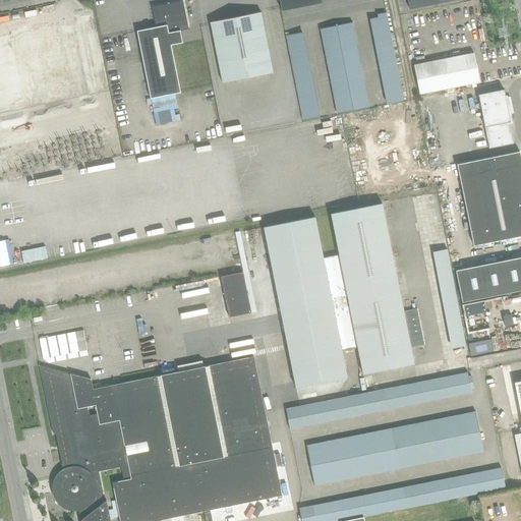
[(279,0),(281,8),(282,11),(292,9),(289,0),(279,0)]
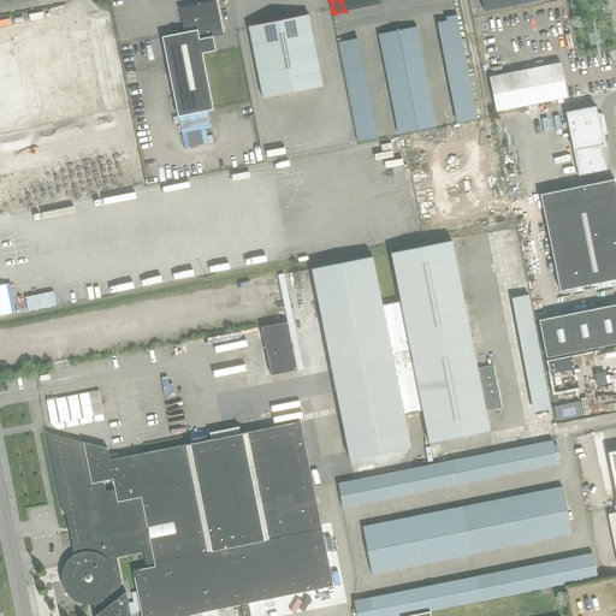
[(342,0),(345,11),(357,9),(355,0),(342,0)]
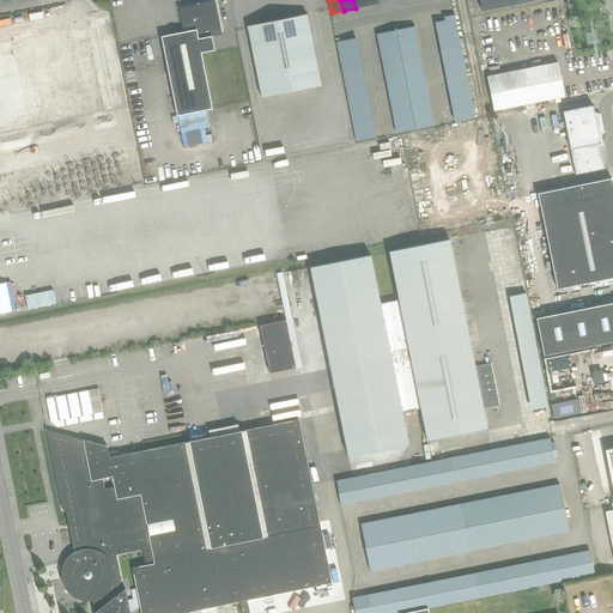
[(479,0),(481,11),(535,0),(479,0)]
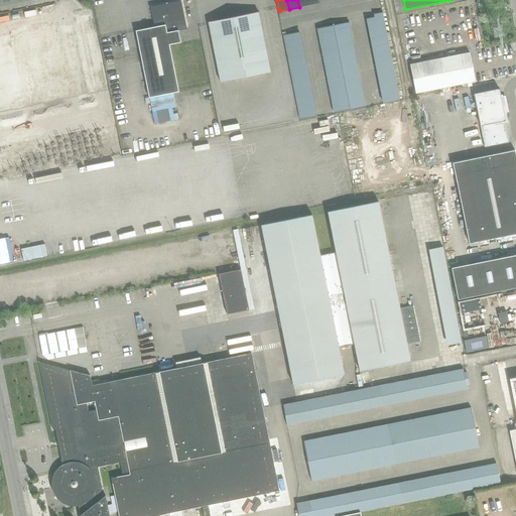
[(178,92),(169,44),(180,42),(178,30),(186,29),(180,1),(150,7),(154,27),(135,31),(149,98),(178,92)]
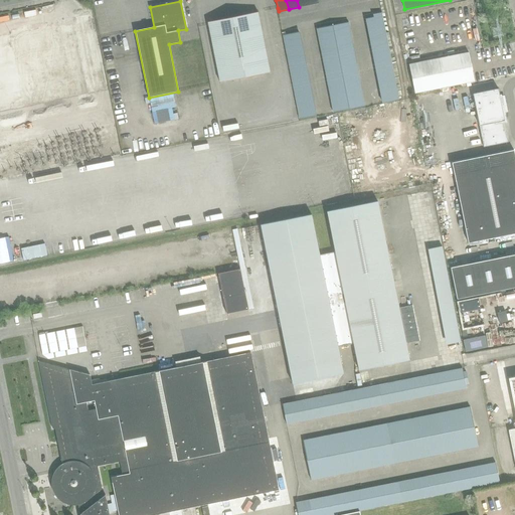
[(270,72),(258,12),(207,22),(208,24),(219,82),(270,72)]
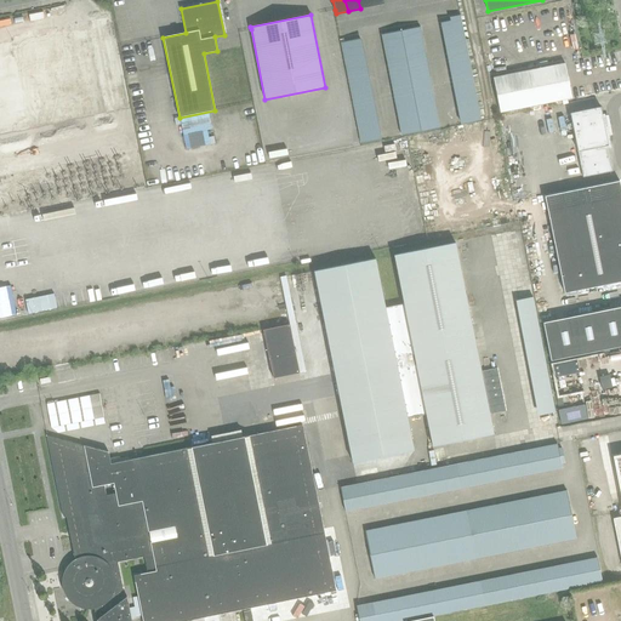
[(462,28),(460,16),(450,17),(450,21),(442,23),(443,32),(462,28)]
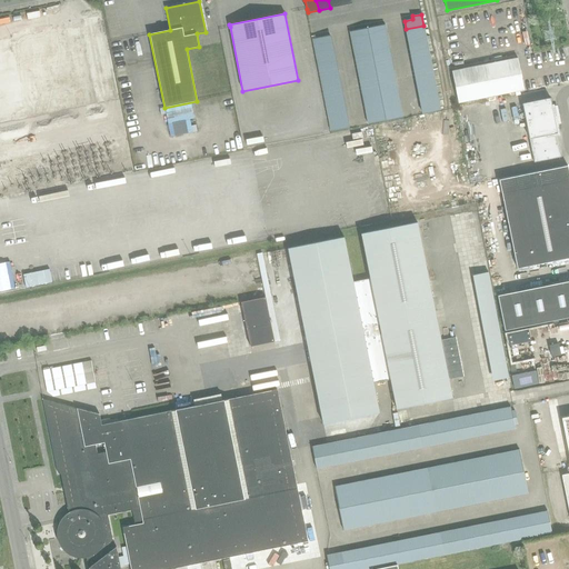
[(98,26),(69,31),(77,68),(81,67),(106,62),(98,26)]
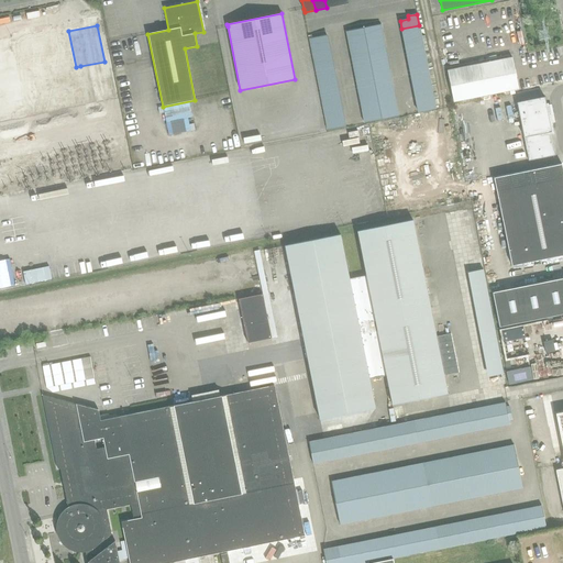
[(383,33),(381,25),(363,29),(365,36),(383,33)]
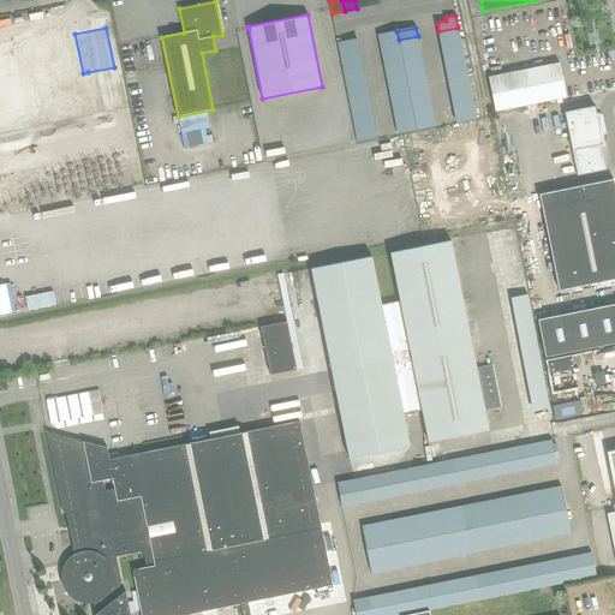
[(460,36),(458,28),(439,31),(440,40),(460,36)]
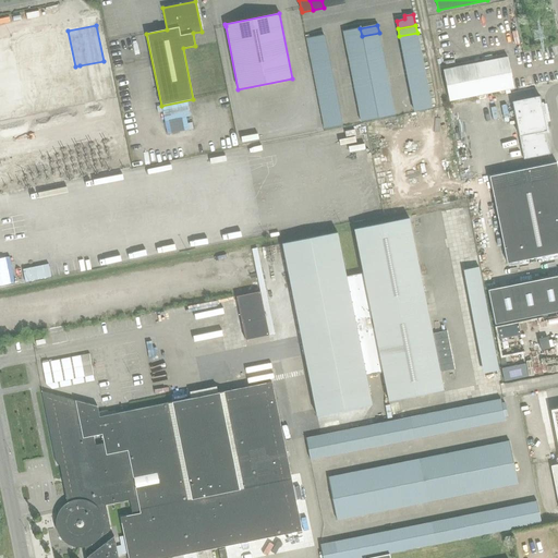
[(343,32),(344,39),(362,36),(360,28),(343,32)]
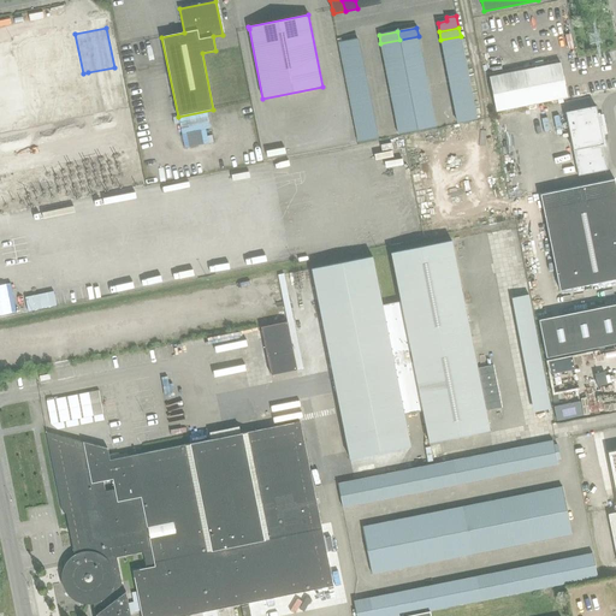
[(75,34),(45,40),(52,80),(63,77),(83,73),(75,34)]
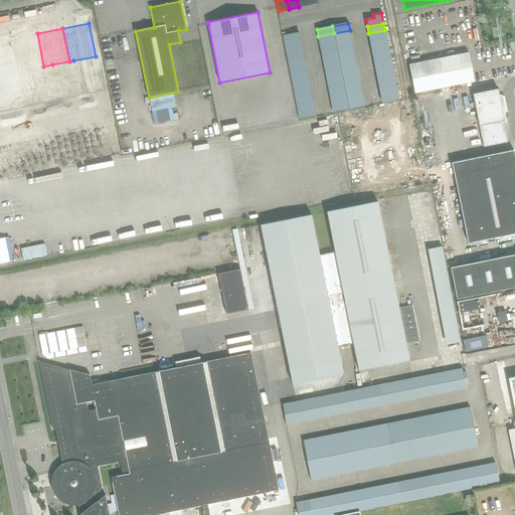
[(334,33),(335,40),(351,37),(350,30),(334,33)]
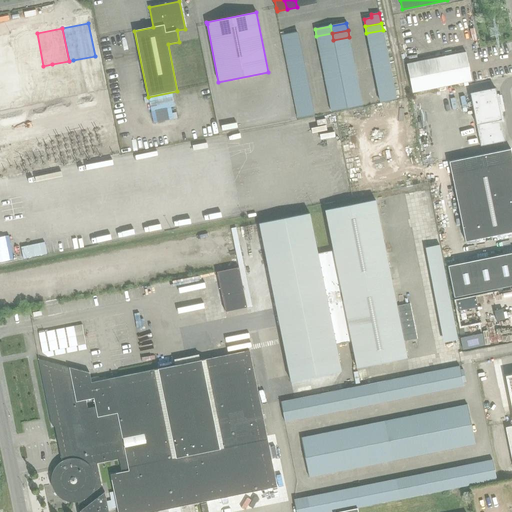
[(384,37),(383,30),(366,33),(368,40),(384,37)]
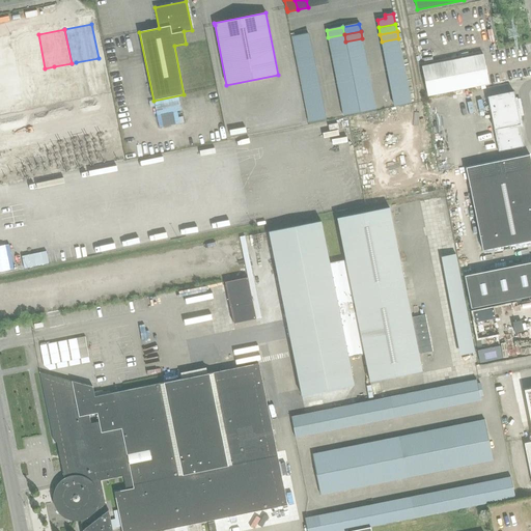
[(291,36),(292,44),(310,40),(308,33),(291,36)]
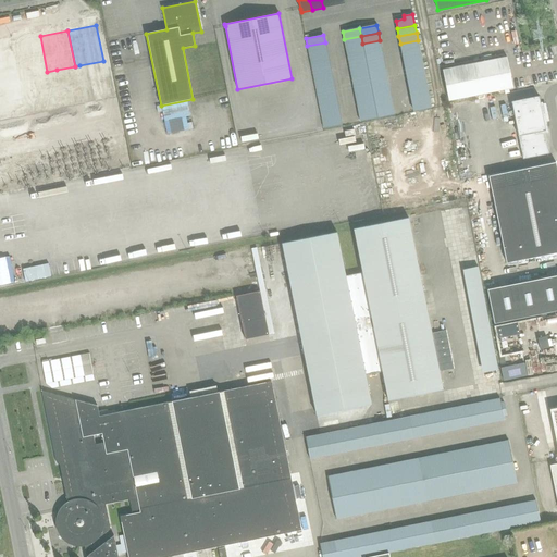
[(40,36),(12,41),(20,77),(34,75),(47,72),(40,36)]
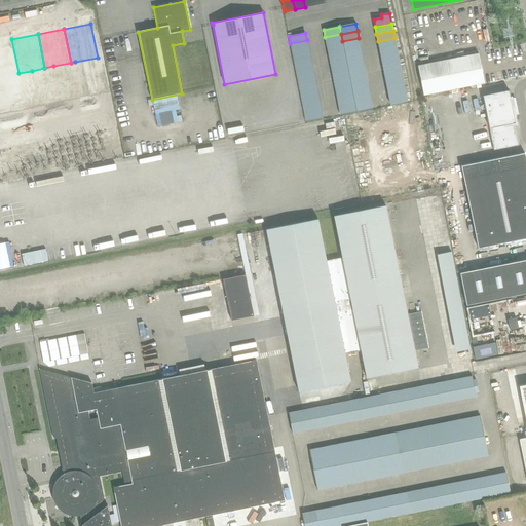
[(325,37),(326,44),(342,41),(341,34),(325,37)]
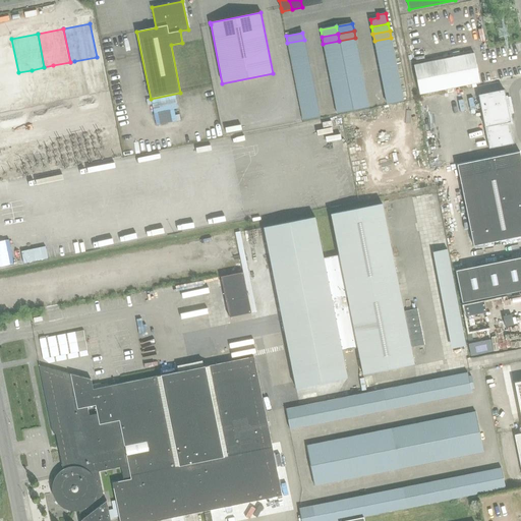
[(356,45),(355,38),(339,41),(340,47),(356,45)]
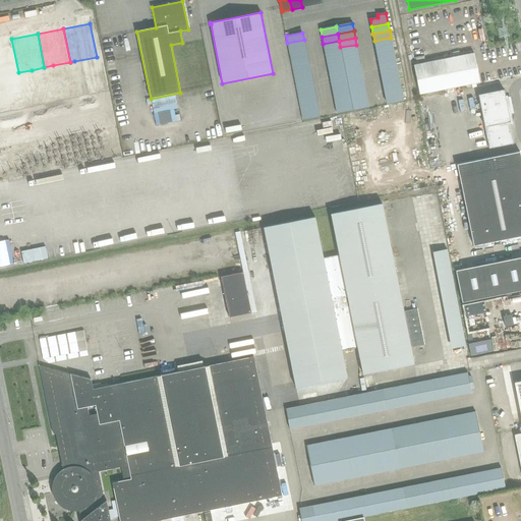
[(392,44),(391,38),(374,41),(375,48),(392,44)]
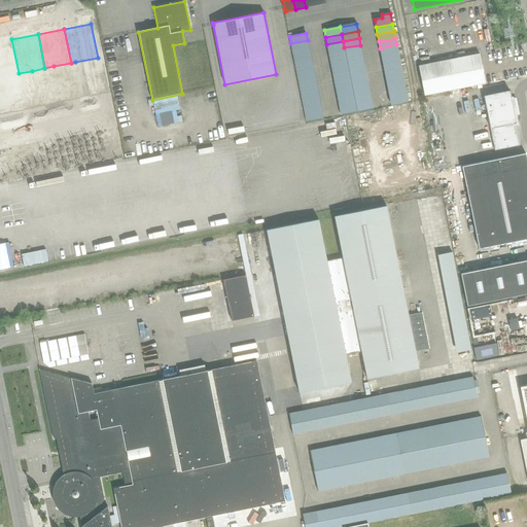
[(11,39),(0,41),(0,76),(9,75),(19,73),(11,39)]
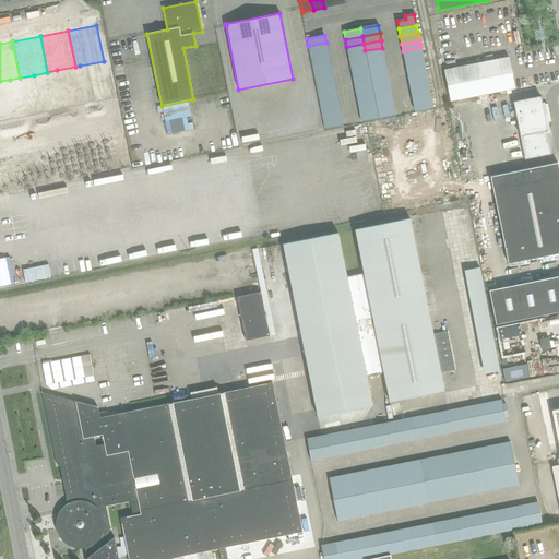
[(308,46),(310,54),(328,50),(326,43),(308,46)]
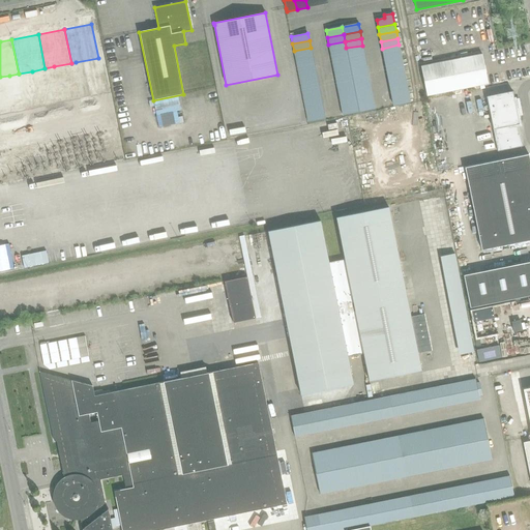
[(328,45),(330,51),(346,48),(345,41),(328,45)]
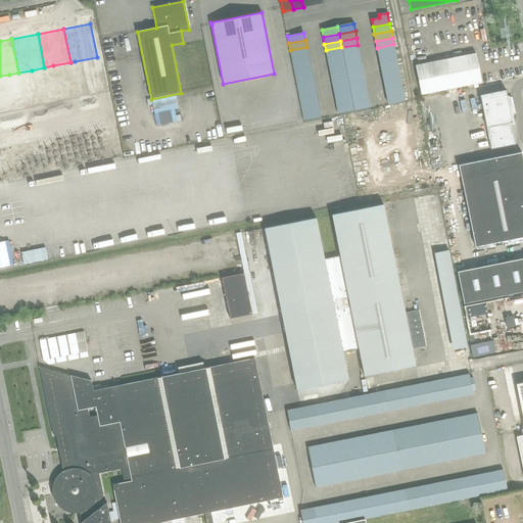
[(395,51),(393,44),(377,48),(378,55),(395,51)]
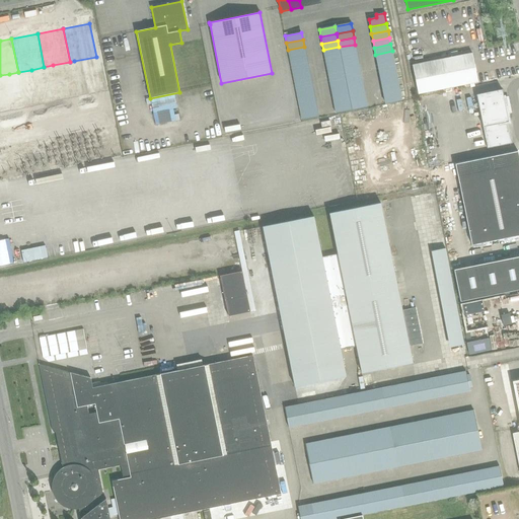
[(339,47),(341,54),(356,51),(355,45),(339,47)]
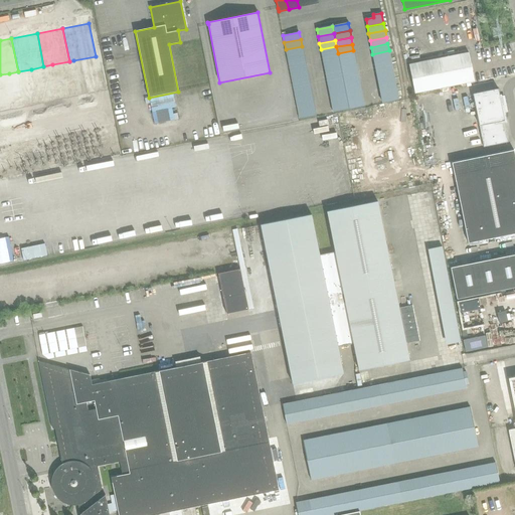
[(286,49),(287,56),(303,53),(302,46),(286,49)]
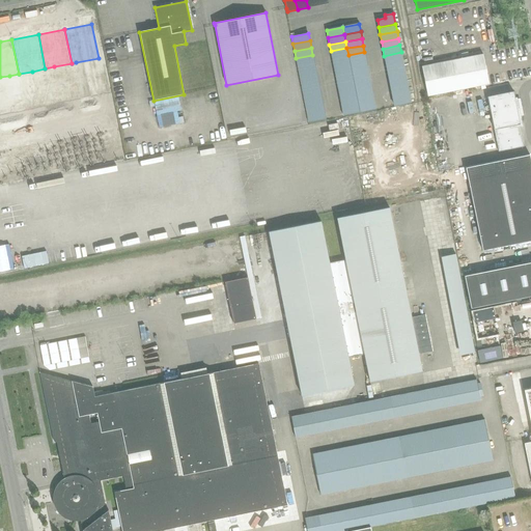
[(331,51),(332,58),(348,55),(346,48),(331,51)]
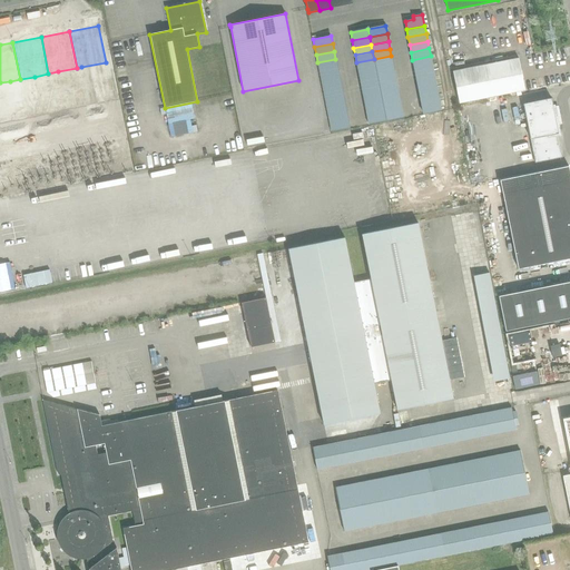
[(393,64),(391,56),(374,59),(375,67),(393,64)]
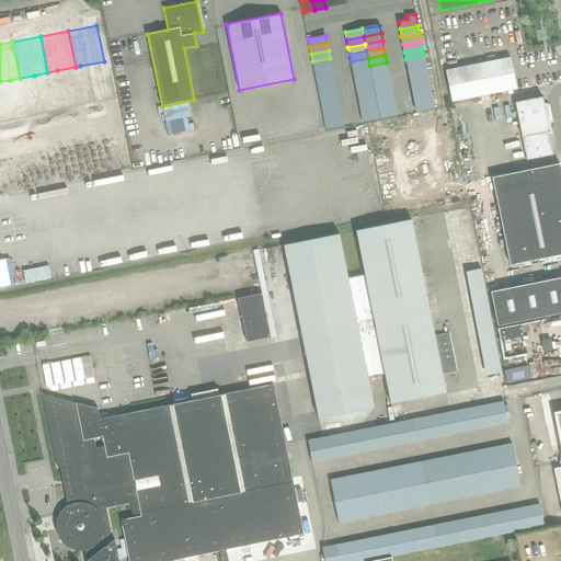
[(425,63),(424,55),(405,59),(408,67),(425,63)]
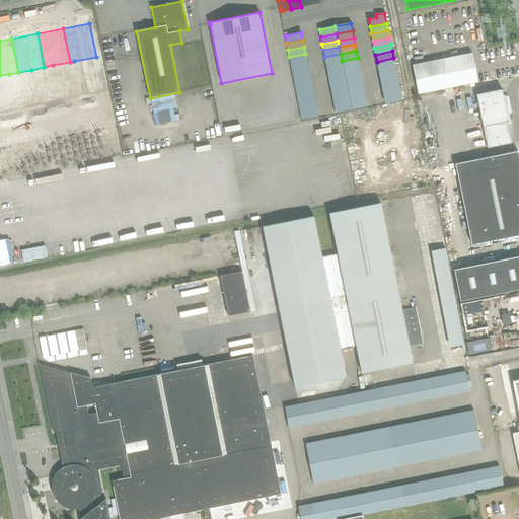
[(412,65),(418,94),(473,83),(477,82),(471,53),(412,65)]
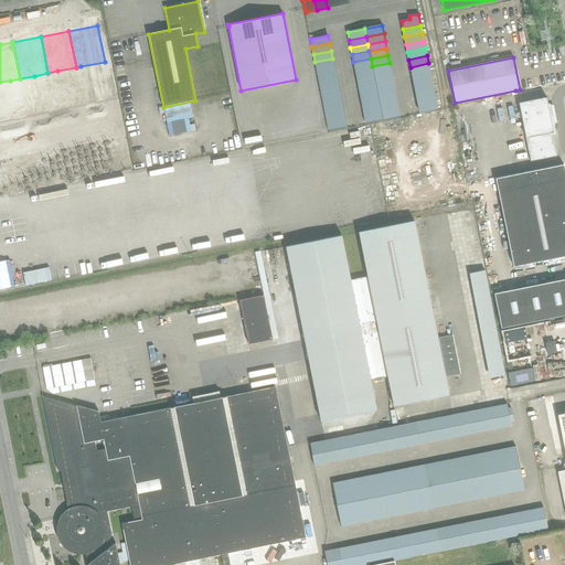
[(315,62),(317,70),(334,66),(332,59),(315,62)]
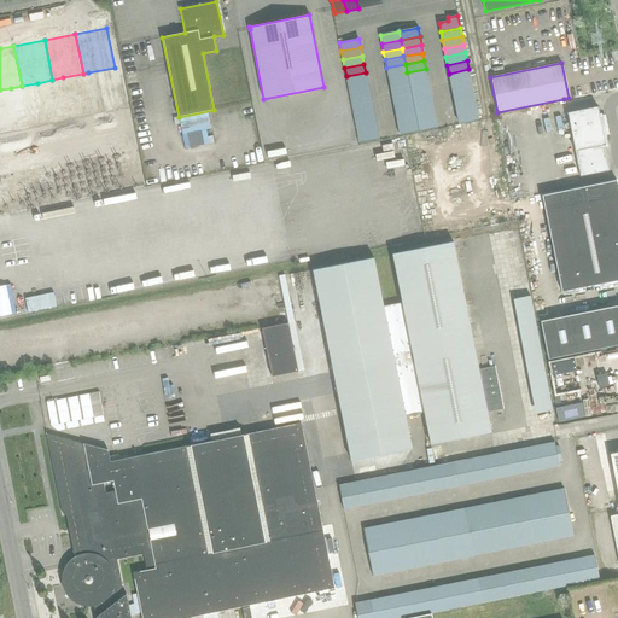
[(386,68),(388,76),(407,73),(406,64),(386,68)]
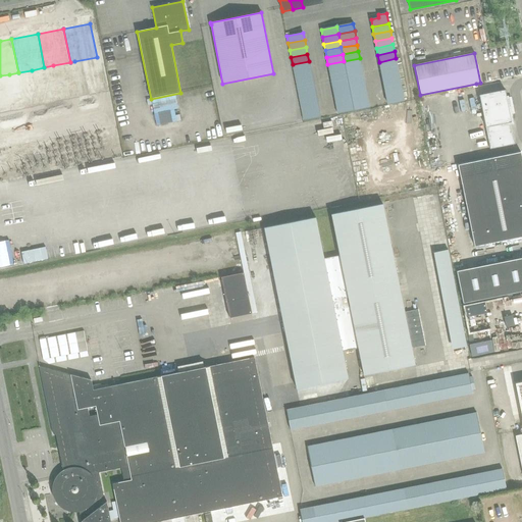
[(97,57),(74,61),(82,95),(103,90),(97,57)]
